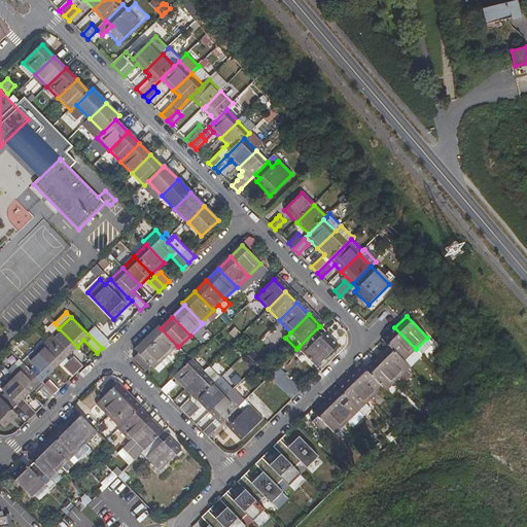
[(159,326),(147,339),(165,357),(177,346),(161,328),(159,326)]
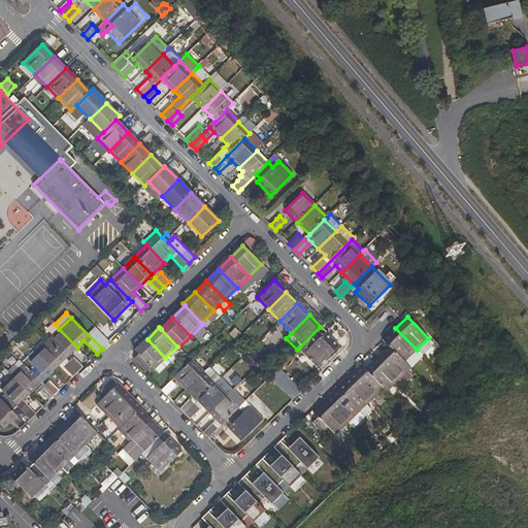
[(320,327),(299,348),(318,367),(338,347),(320,327)]
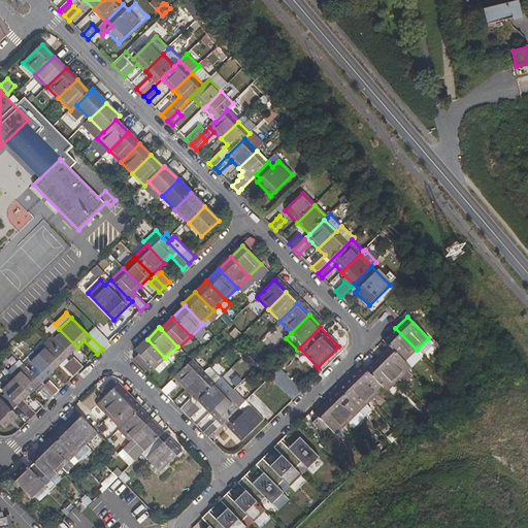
[(390,347),(410,367),(423,356),(422,356),(417,350),(395,328),(384,340),(390,347)]
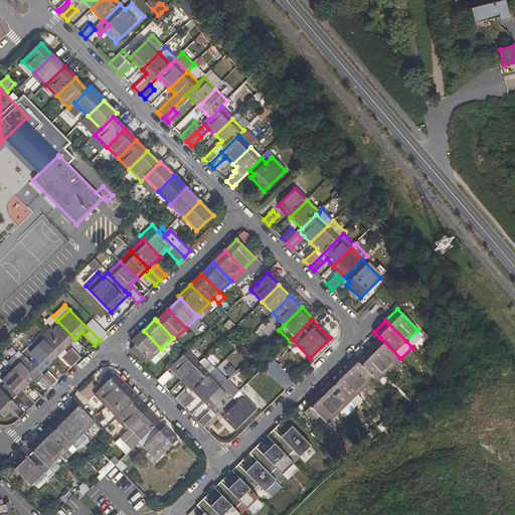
[(57,321),(46,333),(63,350),(75,339),(57,321)]
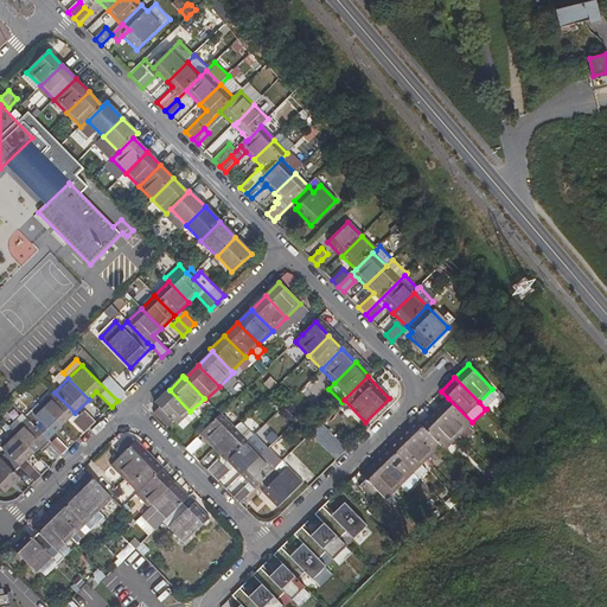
[(479,402),(485,409),(499,396),(492,389),(479,402)]
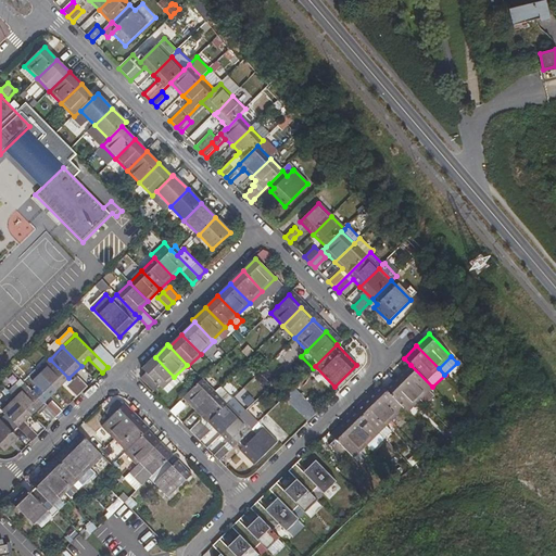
[(174,377),(155,357),(142,369),(162,389),(163,388),(174,377)]
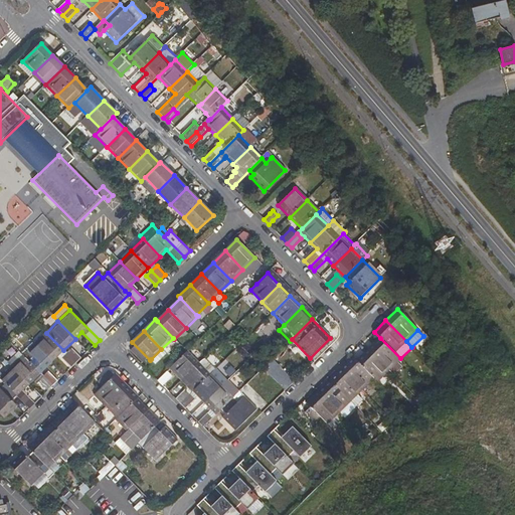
[(63,350),(46,333),(34,344),(51,362),(63,350)]
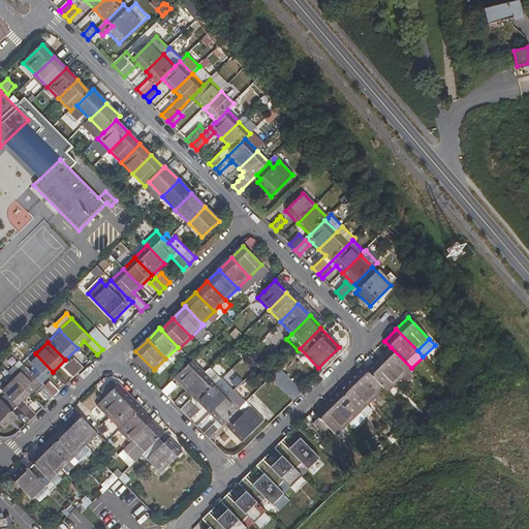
[(400,379),(404,384),(412,377),(407,372),(411,368),(391,347),(378,359),(400,379)]
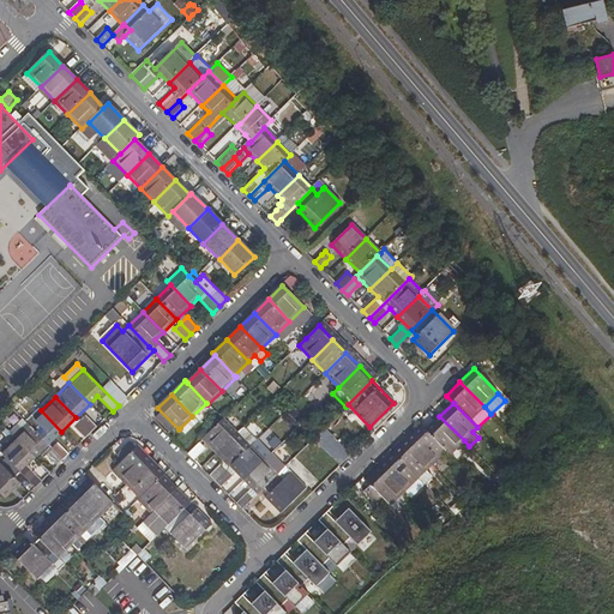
[(61,432),(41,410),(26,425),(48,445),(61,432)]
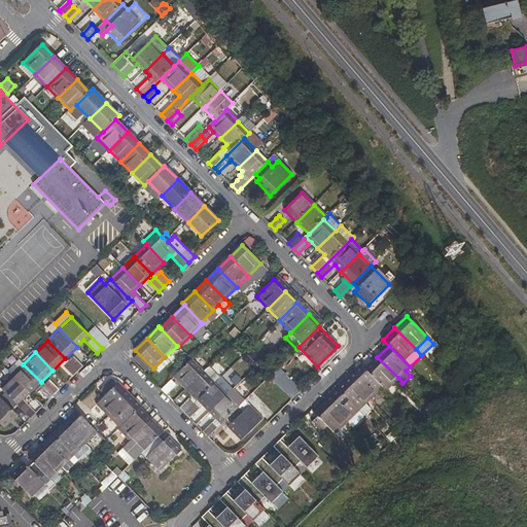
[(73,356),(68,361),(77,372),(82,366),(73,356)]
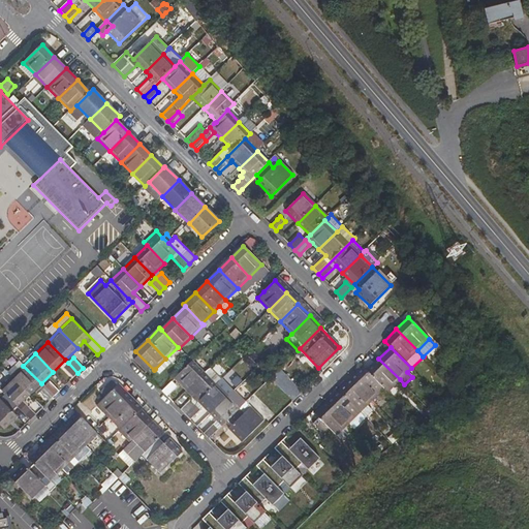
[(165,359),(155,369),(160,374),(170,364),(165,359)]
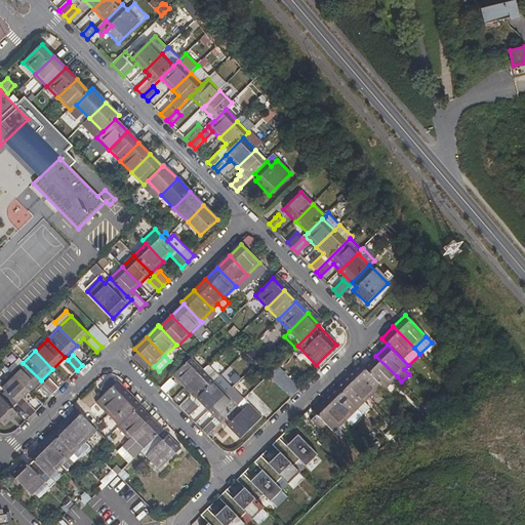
[(381,386),(385,389),(397,376),(375,356),(364,367),(381,386)]
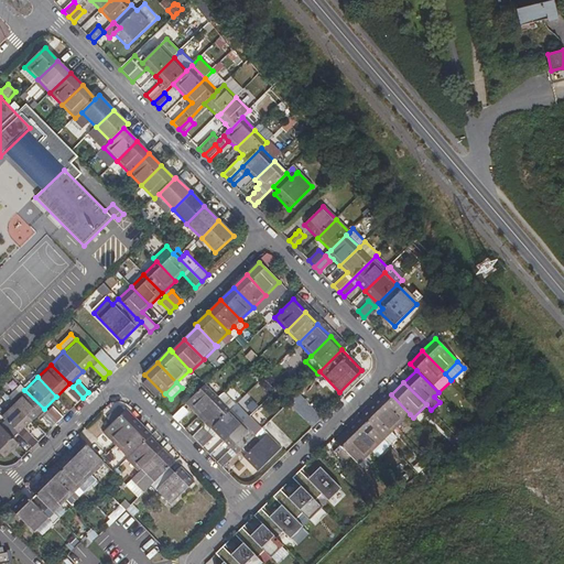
[(198,416),(217,398),(205,386),(192,398),(186,403),(198,416)]
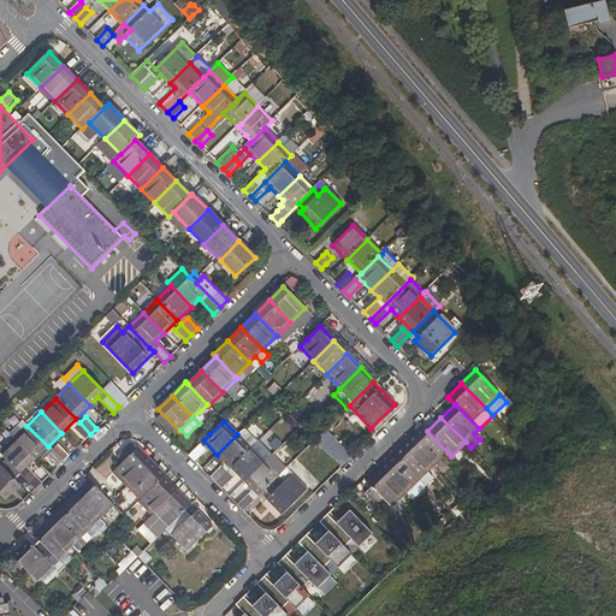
[(73,428),(86,440),(90,434),(80,422),(73,428)]
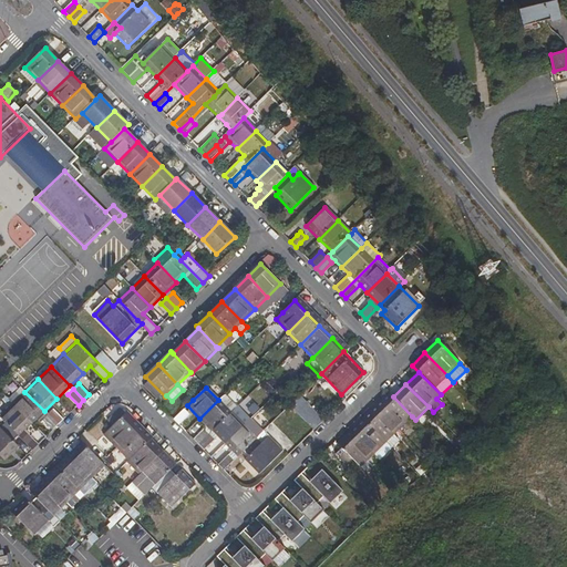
[(44,411),(24,392),(20,397),(16,391),(8,399),(12,404),(31,423),(39,416),(44,411)]
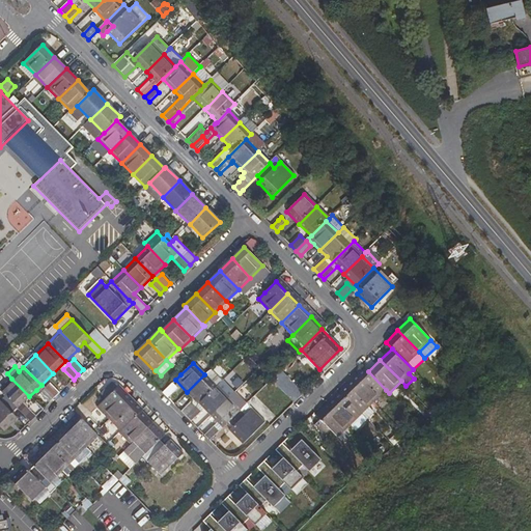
[(352,381),(373,402),(386,390),(368,371),(364,368),(352,381)]
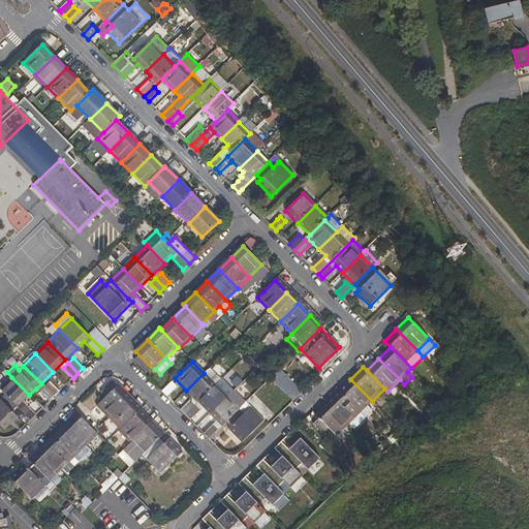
[(198,402),(216,385),(204,373),(186,391),(198,402)]
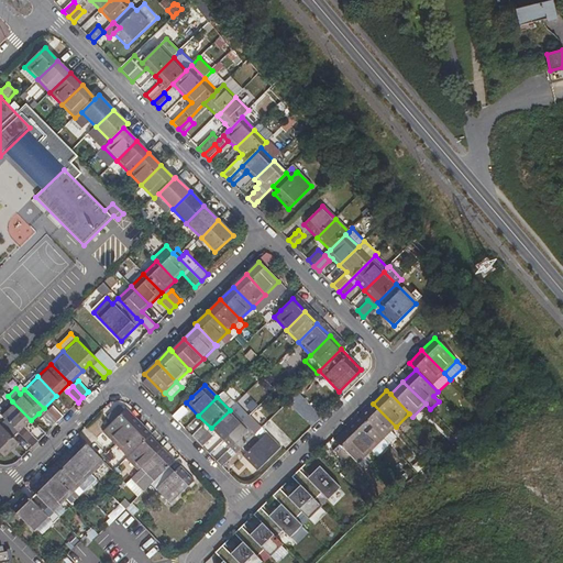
[(19,432),(32,446),(39,441),(24,427),(31,420),(12,401),(0,412),(0,414),(7,421),(19,432)]
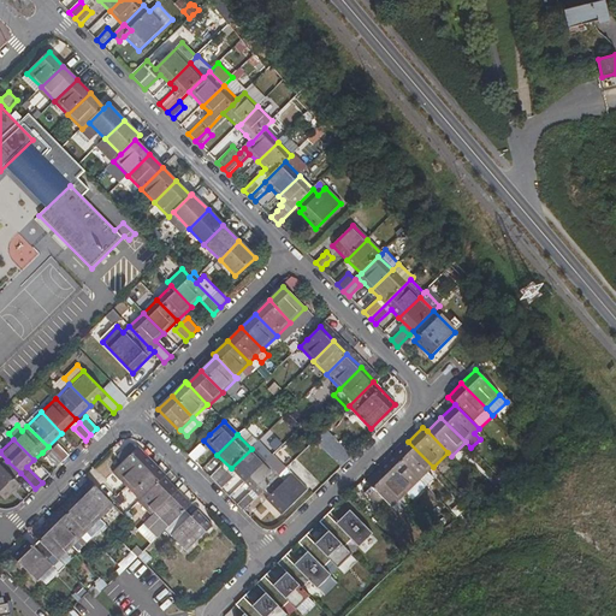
[(426,473),(433,467),(408,442),(395,455),(424,485),(431,479),(426,473)]
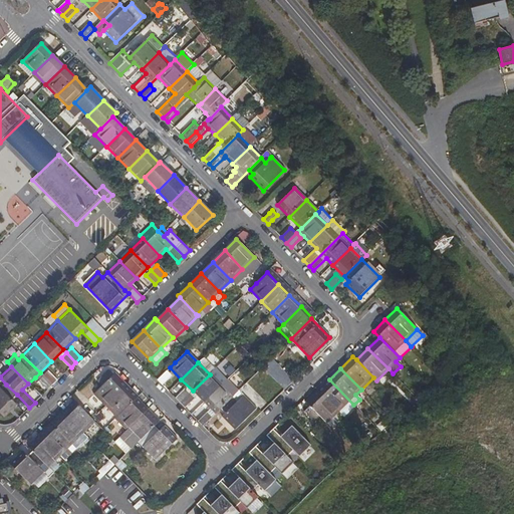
[(43,375),(52,386),(57,380),(48,370),(43,375)]
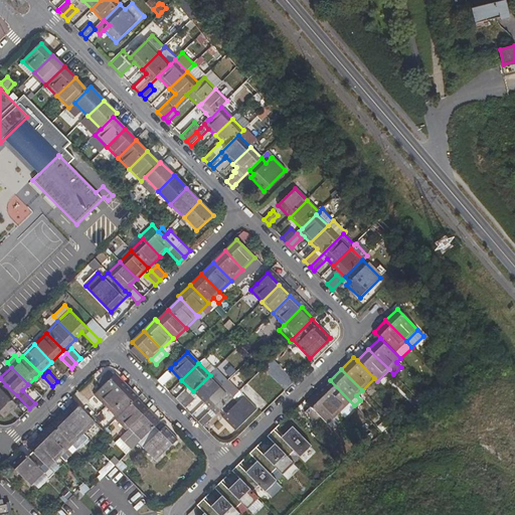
[(106,406),(127,385),(115,374),(113,376),(109,371),(99,382),(103,386),(95,394),(106,406)]
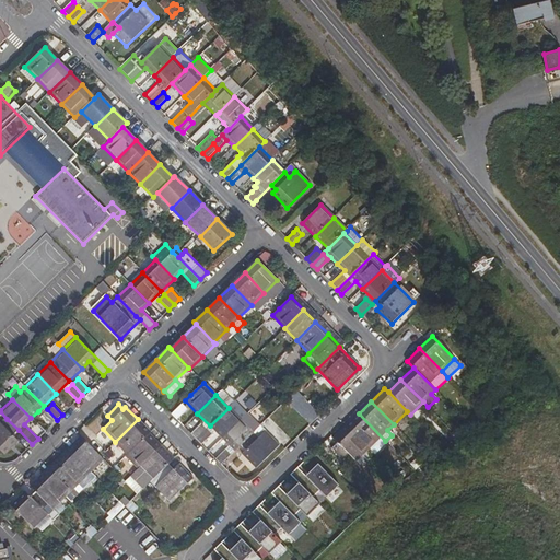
[(171,415),(176,420),(187,409),(182,404),(171,415)]
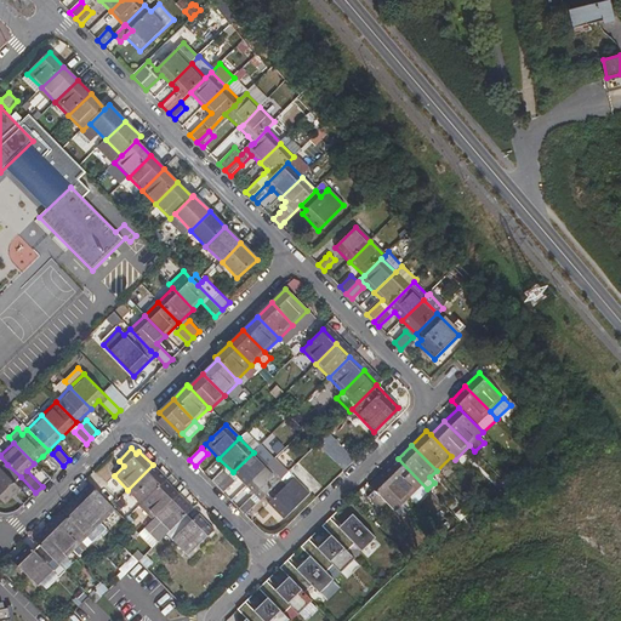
[(52,454),(49,450),(43,456),(57,471),(63,466),(52,454)]
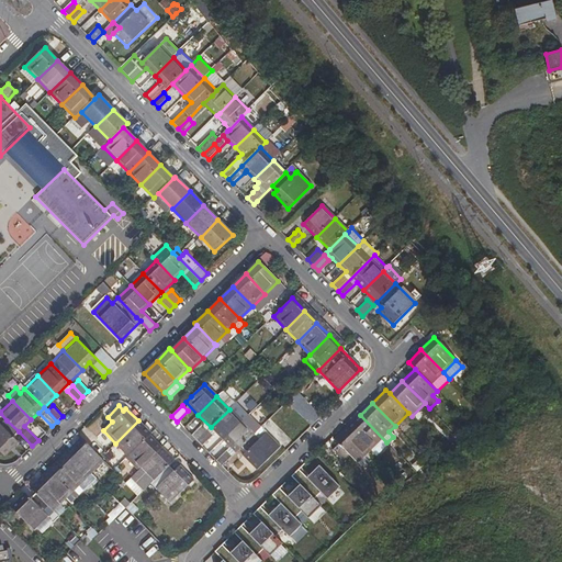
[(223,439),(242,422),(229,408),(229,409),(211,427),(223,439)]
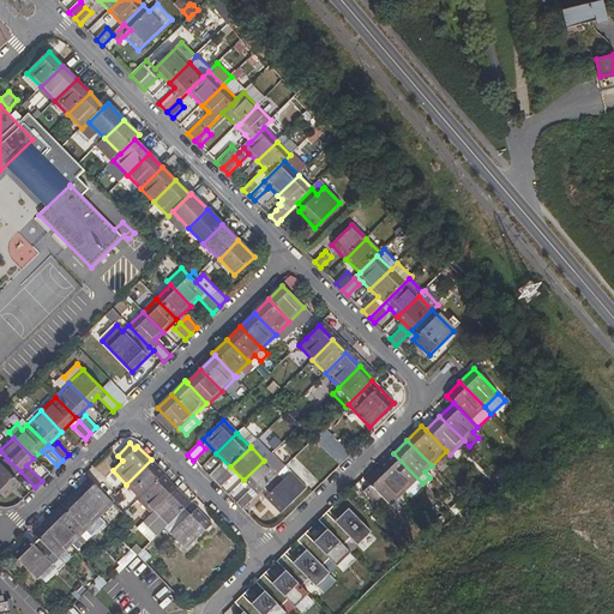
[(379,468),(393,482),(408,497),(410,499),(425,486),(422,483),(393,453),(385,462),(379,468)]
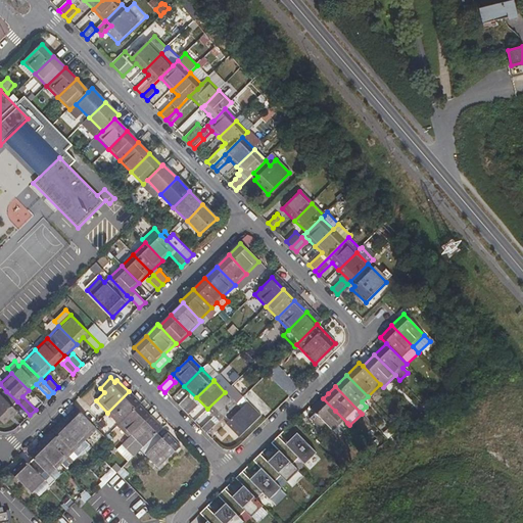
[(17,401),(6,391),(2,395),(0,393),(0,420),(3,424),(16,412),(12,407),(17,401)]
